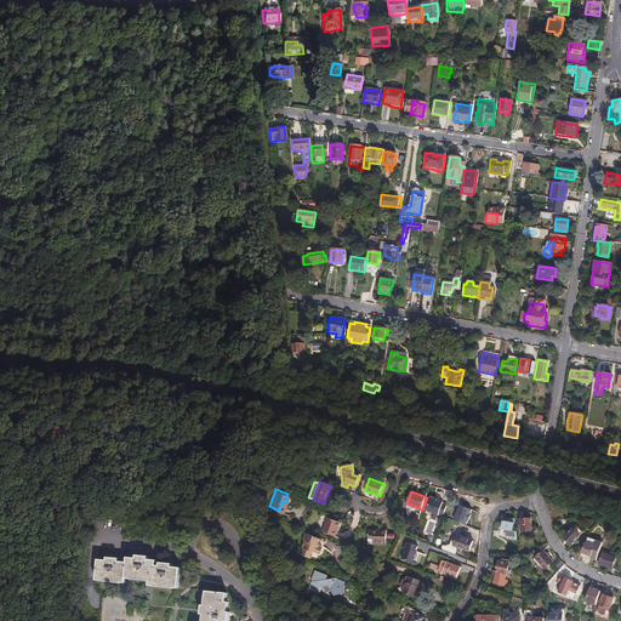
[(428,511),(444,516),(449,503),(433,497),(428,511)]
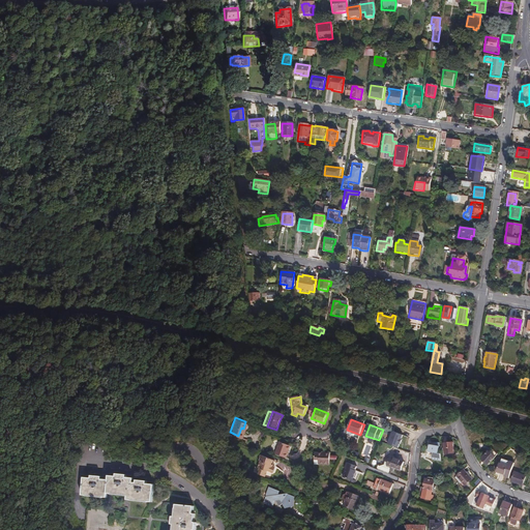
[(399,447),(404,435),(393,431),(388,443),(399,447)]
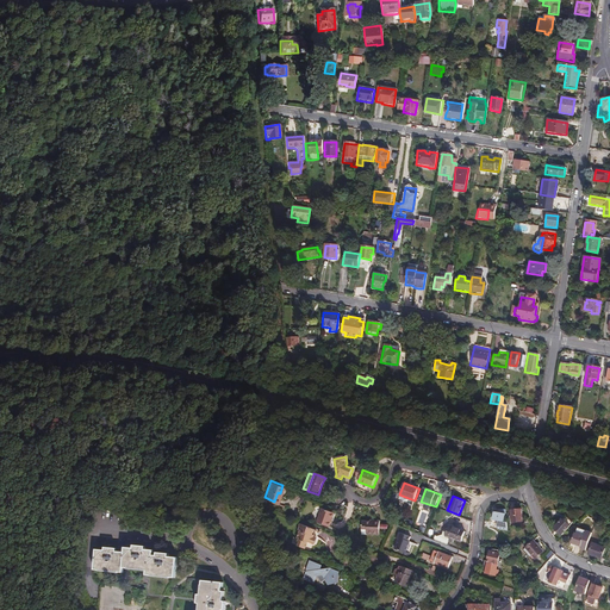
[(321,509),(315,523),(328,528),(332,514),(321,509)]
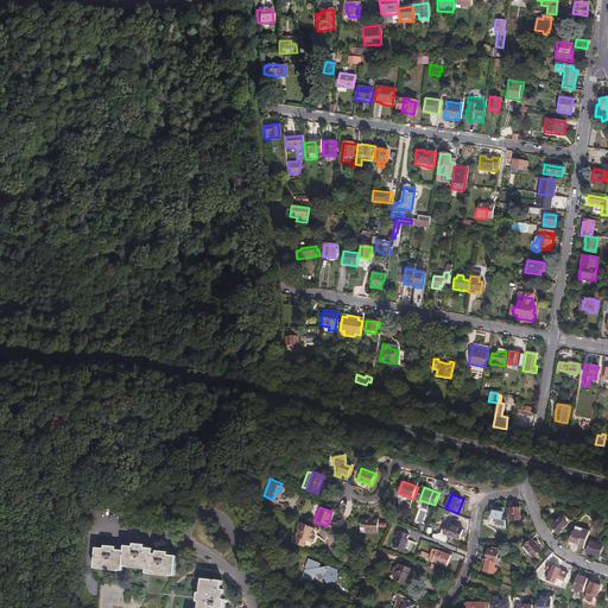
[(504,507),(495,508),(493,511),(492,511),(491,514),(491,519),(495,520),(495,525),(495,529),(505,530),(505,521),(501,520),(502,512),(504,512),(504,507)]
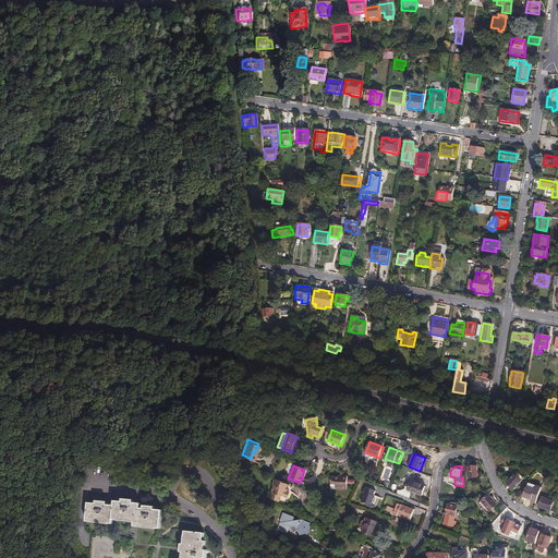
[(476,474),(475,465),(465,468),(468,478),(477,477),(476,474)]
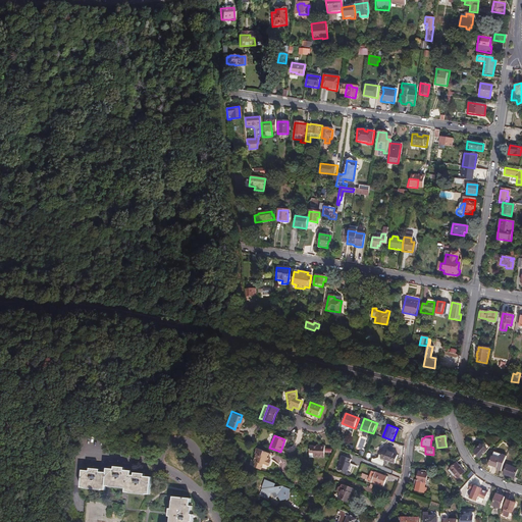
[(485,451),(488,449),(483,442),(473,453),(475,455),(478,459),(486,452),(485,451)]
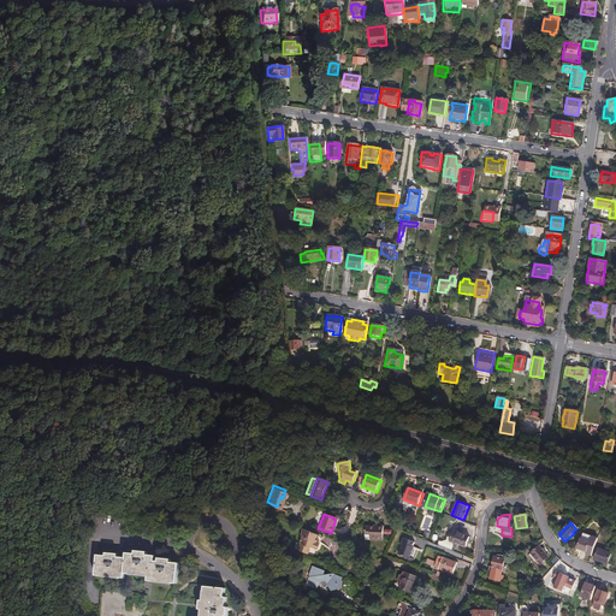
[(368,542),(388,542),(391,532),(381,532),(381,528),(363,527),(363,535),(368,535),(368,539),(368,542)]
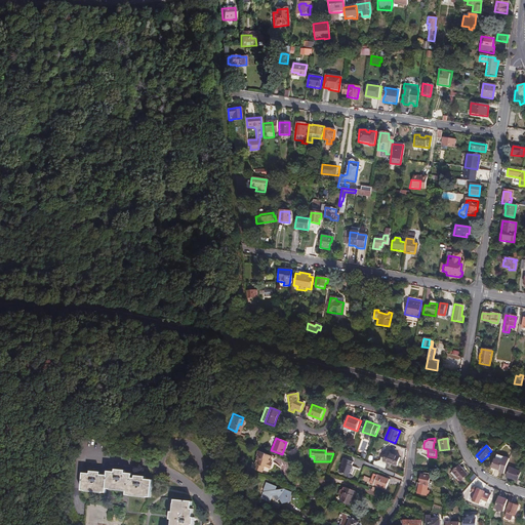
[(269,461),(270,456),(256,451),(255,454),(257,455),(253,465),(255,465),(253,471),(261,474),(264,469),(270,471),(272,462),(269,461)]
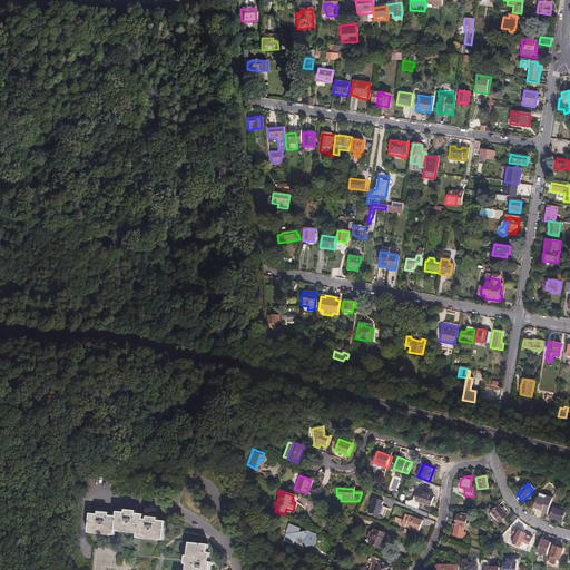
[(419,491),(415,500),(419,501),(418,504),(422,505),(423,503),(430,505),(432,499),(433,497),(429,494),(429,495),(422,493),(423,492),(419,491)]
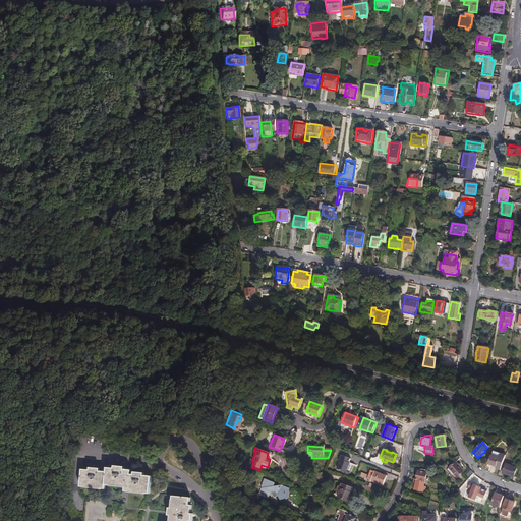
[(500,471),(505,456),(501,454),(501,455),(494,452),(491,457),(490,456),(487,465),(494,467),(496,467),(496,469),(500,471)]
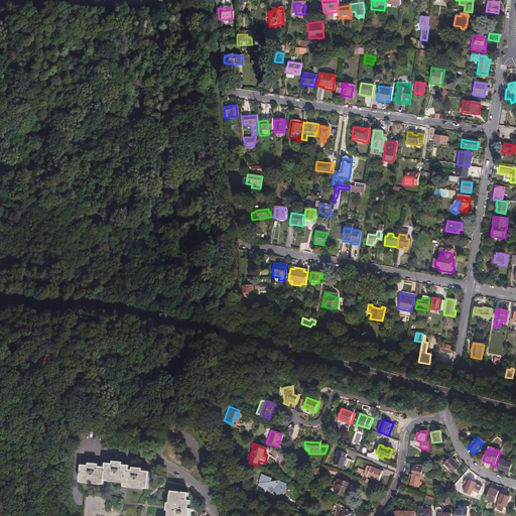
[(348,455),(338,450),(336,456),(338,457),(334,465),(341,468),(341,469),(346,471),(347,469),(344,468),(347,459),(346,459),(348,455)]
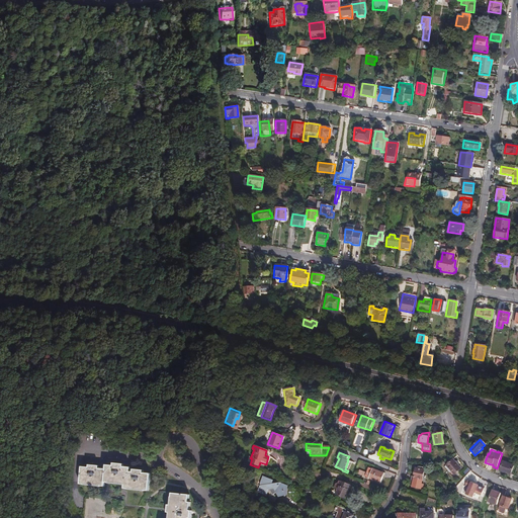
[(368,454),(366,458),(378,462),(379,458),(380,455),(377,454),(374,453),(368,454)]
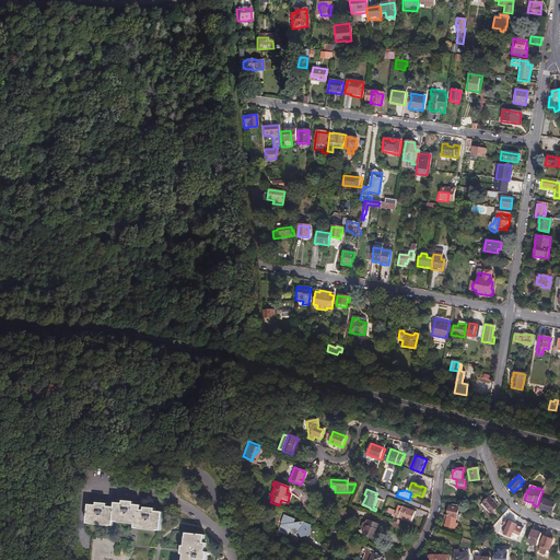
[(113,517),(116,517),(116,515),(135,517),(135,520),(133,524),(138,524),(138,525),(156,526),(156,525),(160,526),(162,508),(154,508),(154,504),(144,503),(143,505),(143,508),(140,508),(140,505),(140,501),(132,500),(132,498),(123,497),(121,499),(121,501),(117,501),(118,499),(114,499),(114,503),(109,503),(109,505),(106,504),(106,502),(106,500),(95,499),(95,501),(88,501),(86,518),(90,520),(90,521),(107,522),(112,522),(113,517)]
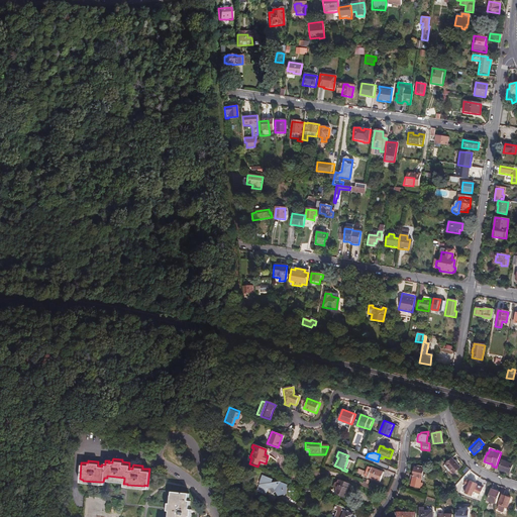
[(451,474),(458,468),(452,461),(451,458),(444,464),(451,474)]
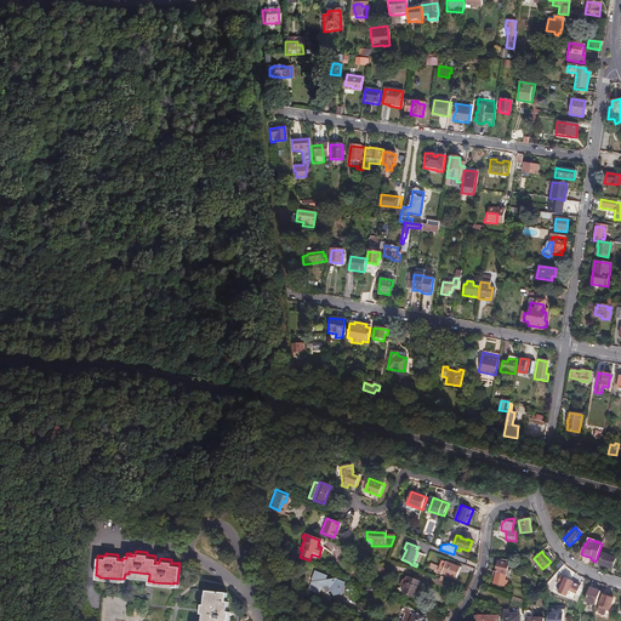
[(610,568),(615,557),(602,552),(598,563),(609,567),(610,568)]
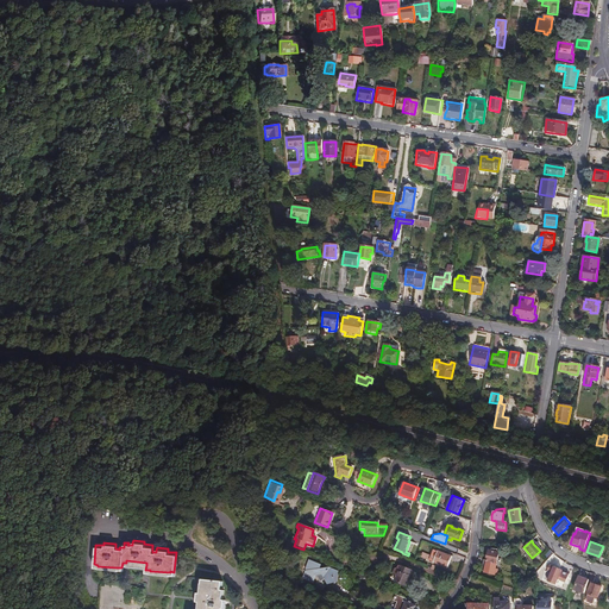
[(488,551),(485,567),(490,567),(495,569),(497,552),(495,552),(496,550),(490,548),(490,551),(488,551)]
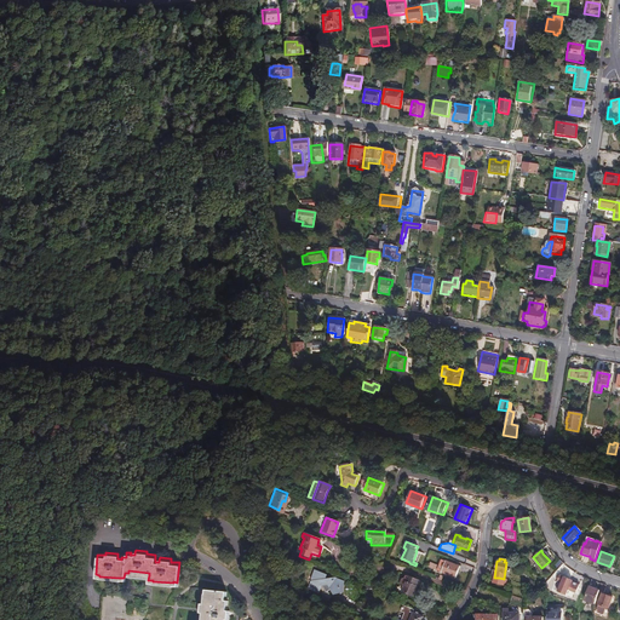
[(440,574),(454,579),(458,568),(445,562),(445,563),(440,561),(436,572),(440,573),(440,574)]
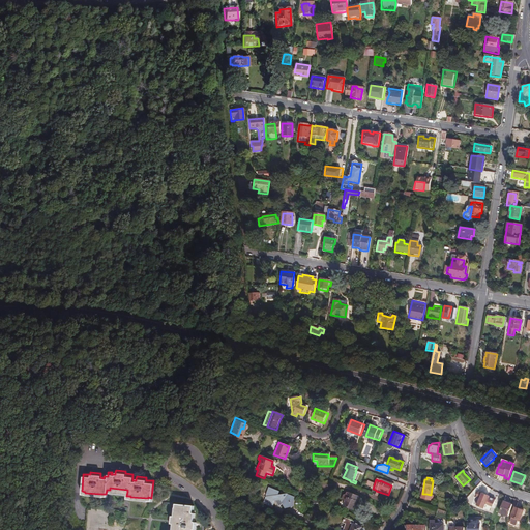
[(474,488),(479,481),(476,479),(471,486),(474,488)]
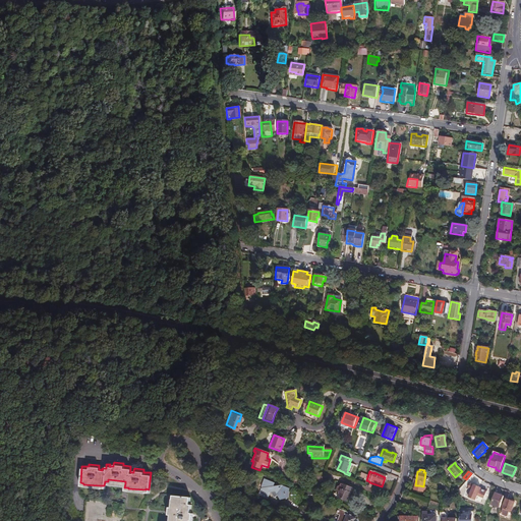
[(279,502),(287,500),(287,490),(279,487),(271,488),(270,487),(271,487),(272,485),(264,481),(262,486),(259,486),(259,490),(257,498),(266,501),(268,496),(269,495),(273,500),(276,498),(279,502)]
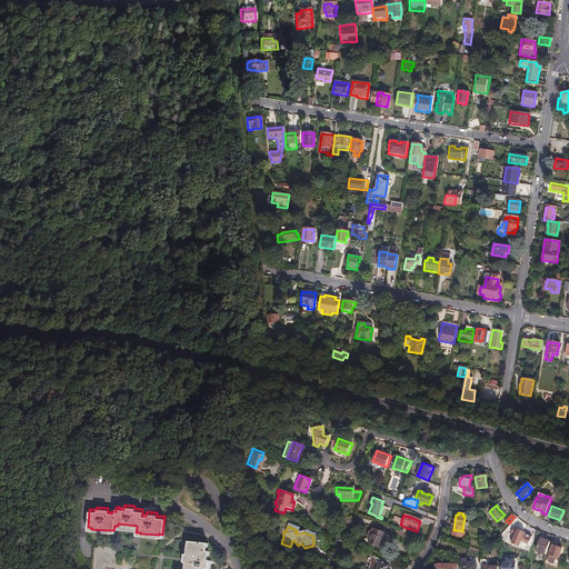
[(369,539),(367,545),(378,549),(385,533),(371,529),(370,530),(367,532),(366,537),(369,539)]
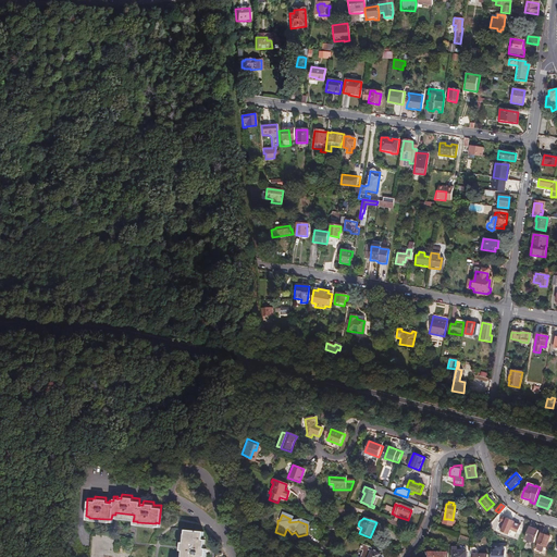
[(455,528),(456,522),(453,521),(448,519),(444,519),(443,522),(442,525),(455,528)]
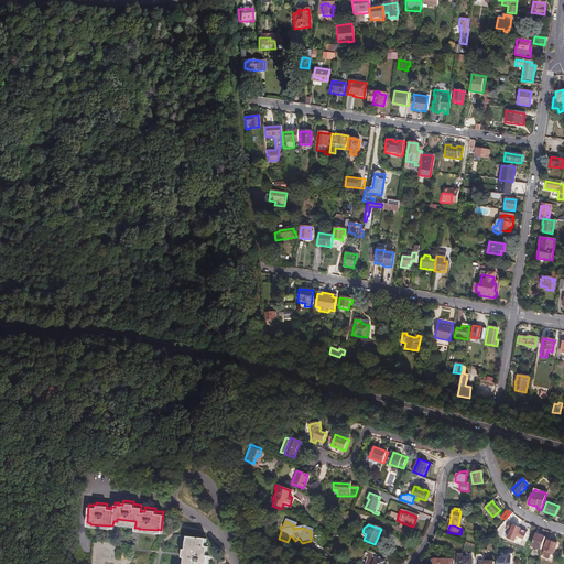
[(514,541),(520,534),(514,531),(513,530),(510,533),(511,534),(509,537),(514,541)]
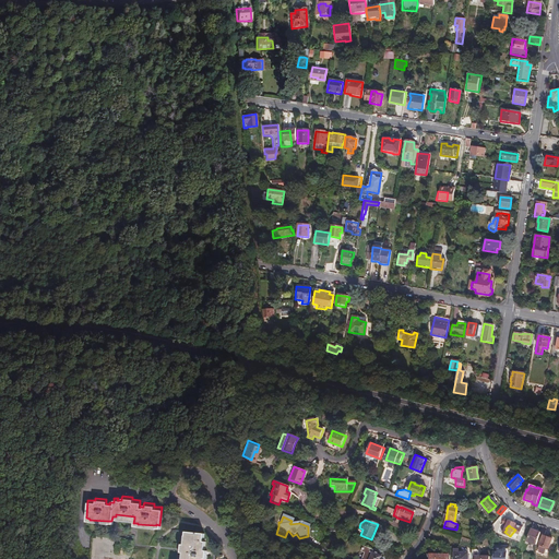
[(331,530),(323,526),(322,530),(330,532),(326,538),(333,540),(336,532),(331,530)]
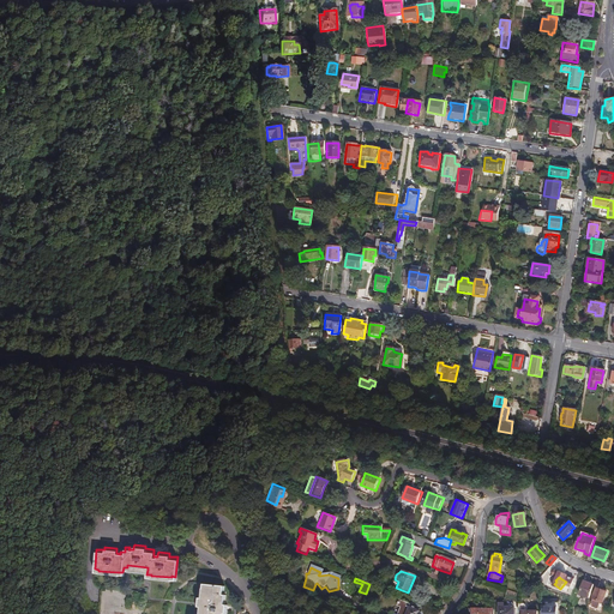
[(223,582),(204,579),(203,584),(202,584),(202,594),(199,594),(198,602),(200,602),(199,612),(202,613),(220,613),(221,608),(223,608),(226,609),(226,607),(226,601),(224,601),(226,590),(223,590),(223,582)]
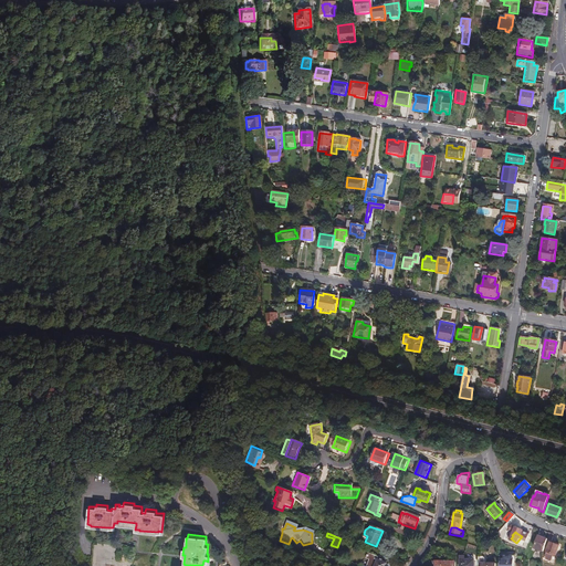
[(542,552),(546,540),(538,536),(536,536),(532,548),(542,552)]
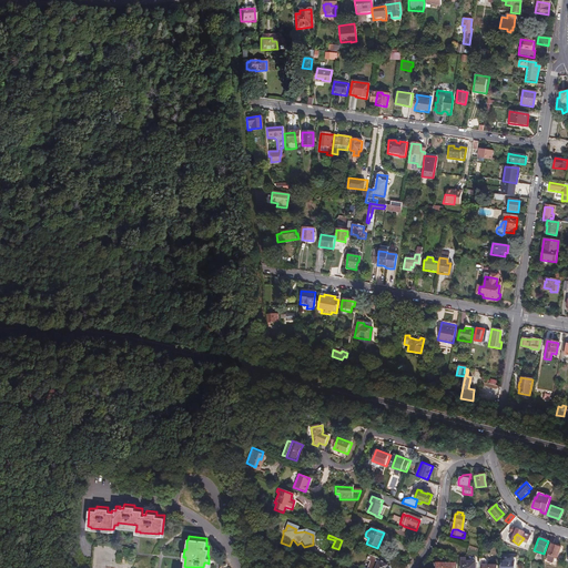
[(550,564),(553,558),(551,557),(551,556),(556,557),(559,548),(555,546),(550,545),(546,558),(545,561),(550,564)]
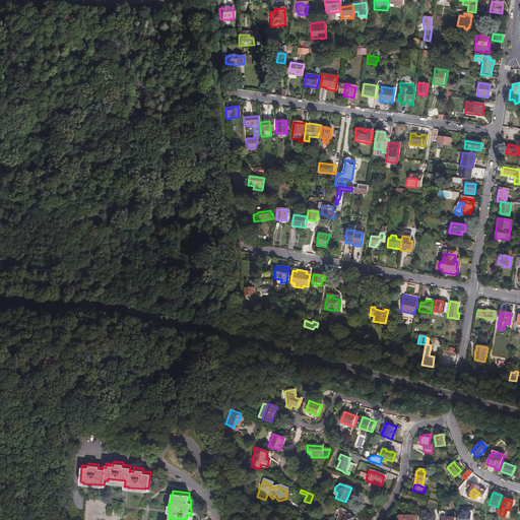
[(352,519),(353,518),(349,517),(347,516),(344,515),(345,512),(336,509),(334,514),(337,515),(335,519),(352,519)]
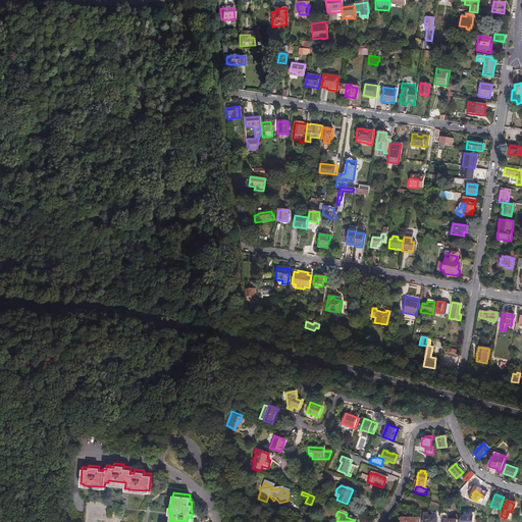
[(473,521),(474,513),(459,513),(459,517),(472,517),(472,521),(473,521)]
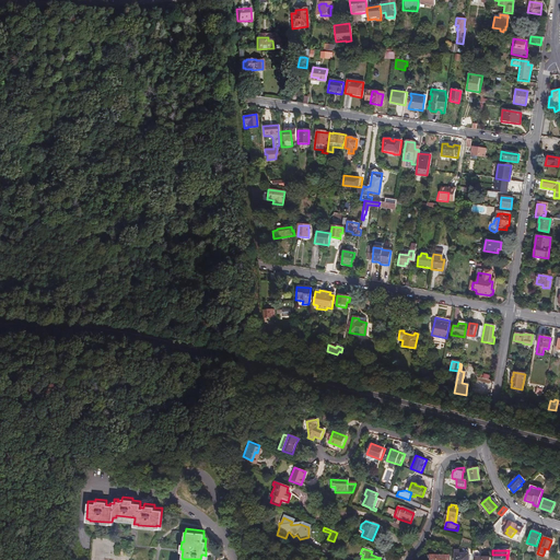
All buildings are outlined.
